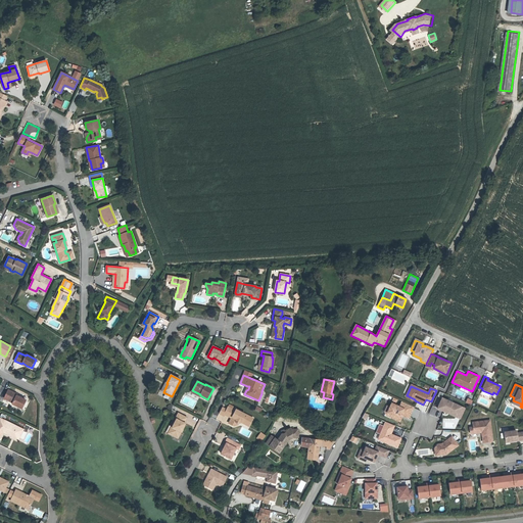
[(21,409),(26,400),(16,395),(16,394),(8,390),(4,398),(12,402),(12,403),(21,409)]
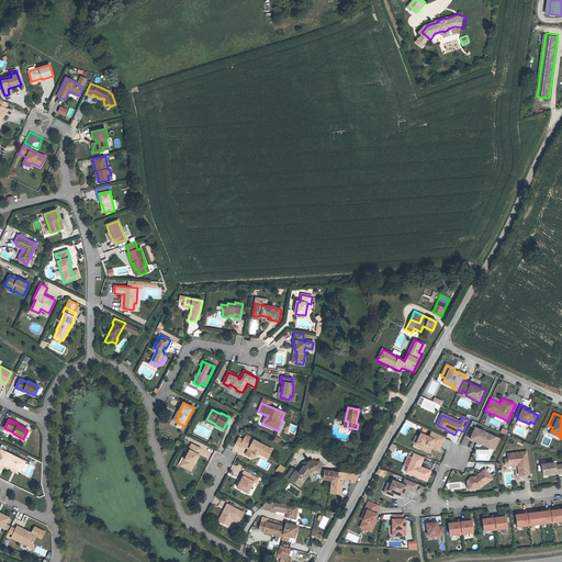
[(482,442),(491,447),(495,437),(475,428),(470,439),(481,444),(482,442)]
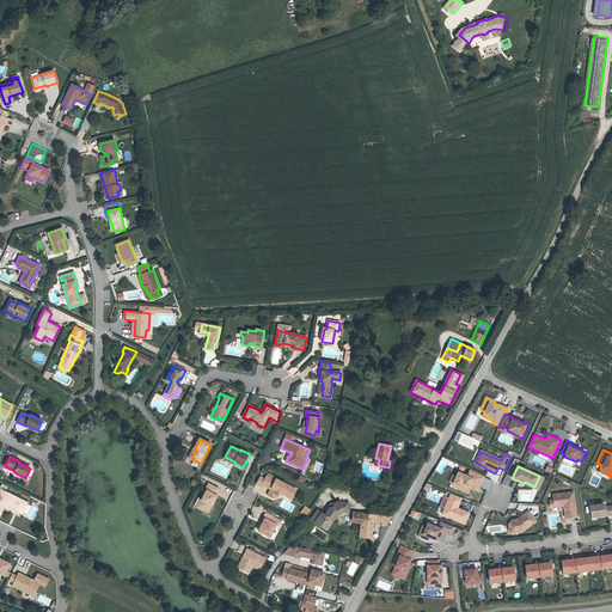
[(485,478),(470,471),(467,477),(458,473),(457,478),(453,484),(460,488),(459,490),(467,495),(470,489),(469,489),(470,487),(471,488),(479,491),(485,478)]
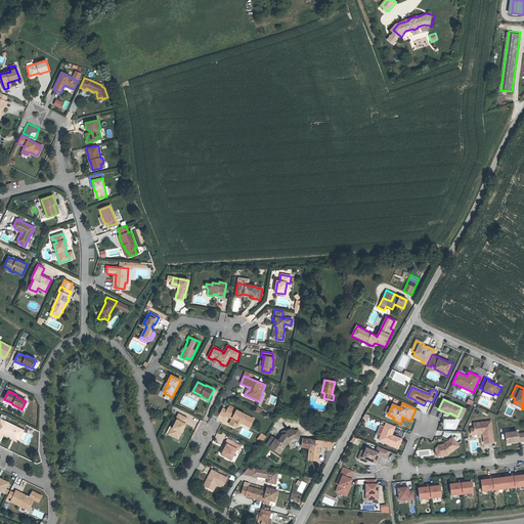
[(235,411),(228,407),(227,409),(224,415),(230,418),(231,416),(232,417),(231,419),(229,424),(233,427),(237,426),(237,424),(242,423),(246,425),(247,422),(251,424),(253,419),(236,410),(235,411)]
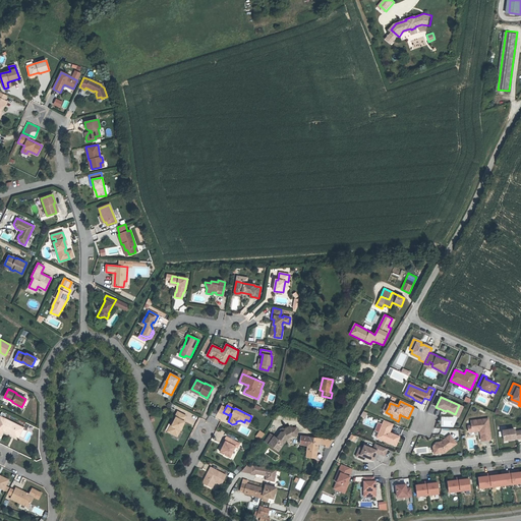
[(447,410),(446,411),(458,417),(463,407),(459,405),(455,414),(447,410)]
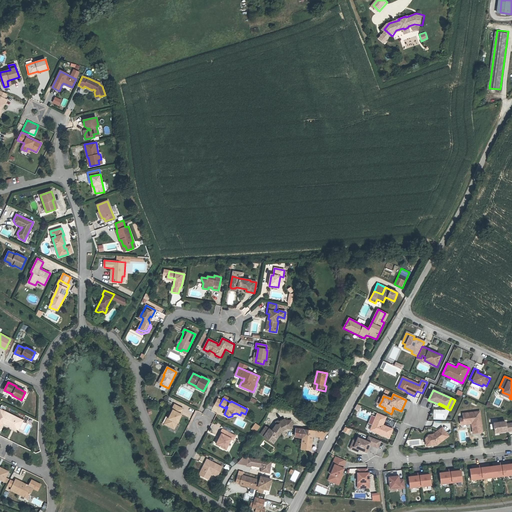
[(378,408),(384,410),(385,408),(379,405),(382,400),(379,399),(376,404),(378,408)]
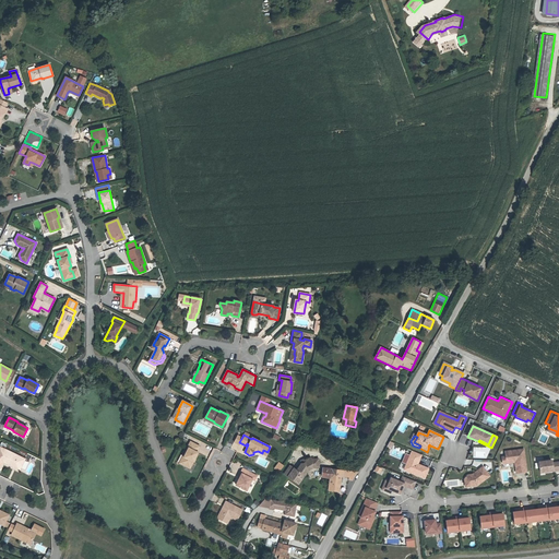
[(185,459),(181,464),(190,468),(198,453),(197,452),(200,447),(190,442),(188,448),(189,448),(187,452),(185,456),(185,459)]
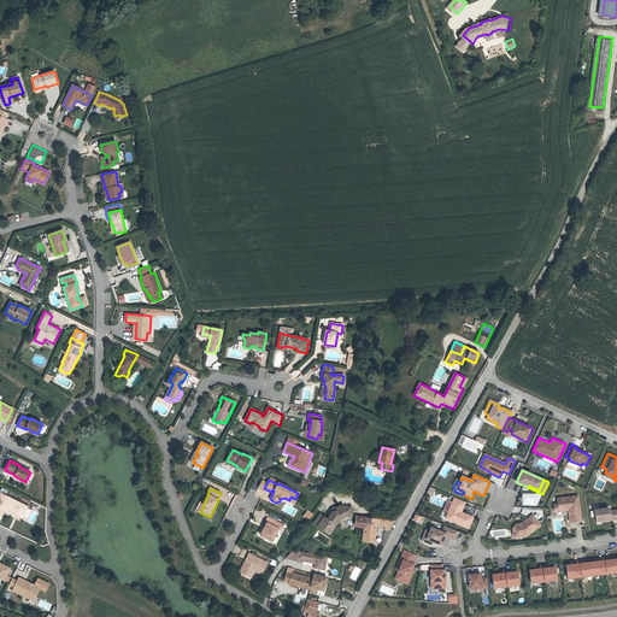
[(583,521),(580,494),(557,498),(557,504),(553,504),(554,512),(568,511),(569,523),(583,521)]
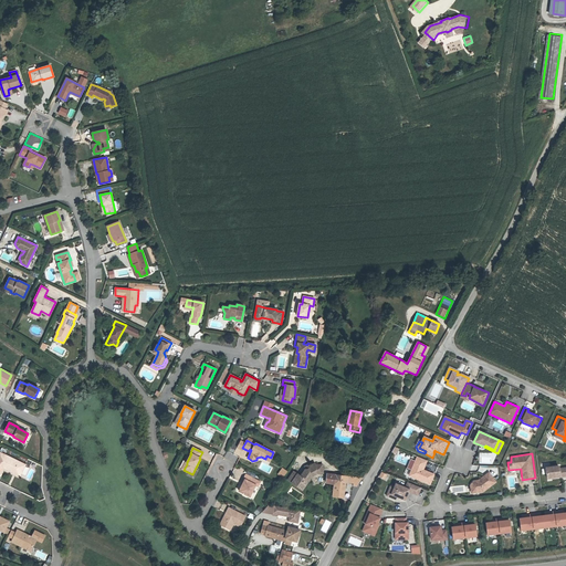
[(6,456),(0,465),(13,473),(14,472),(20,474),(25,464),(6,456)]
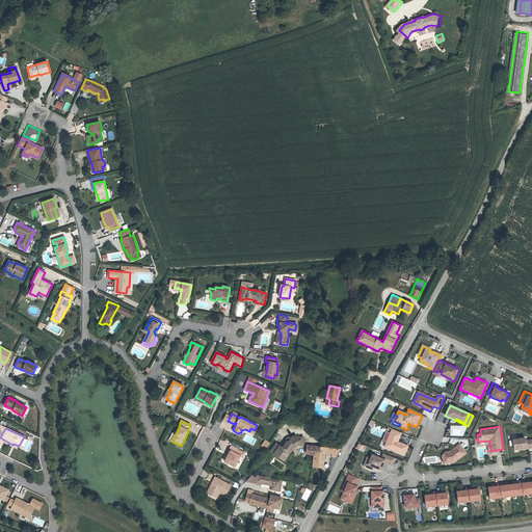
[(401,433),(393,430),(384,448),(404,456),(407,447),(398,443),(401,433)]
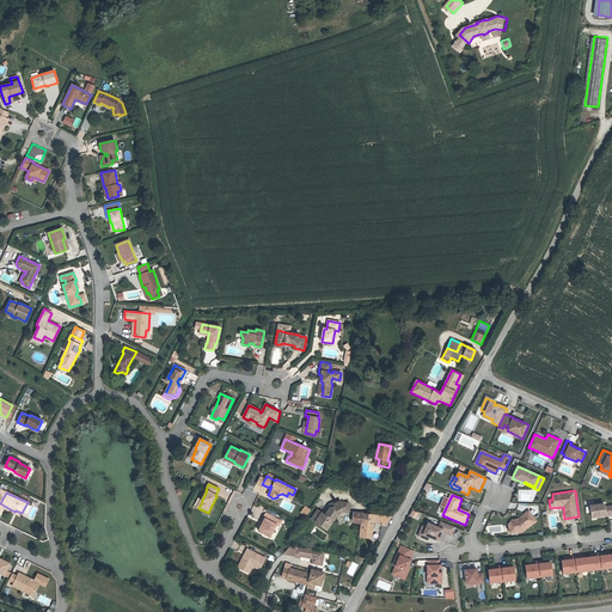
[(318,509),(311,519),(326,530),(334,521),(337,516),(336,515),(342,513),(349,512),(348,502),(341,503),(340,501),(334,505),(335,506),(332,507),(330,507),(325,515),(318,509)]
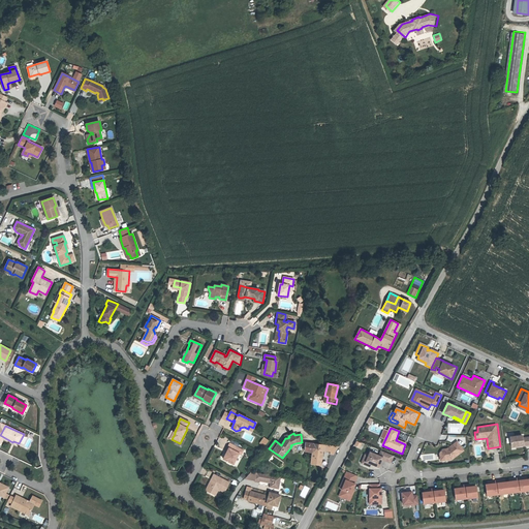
[(510,437),(511,447),(523,445),(523,446),(528,445),(528,437),(523,438),(522,436),(510,437)]
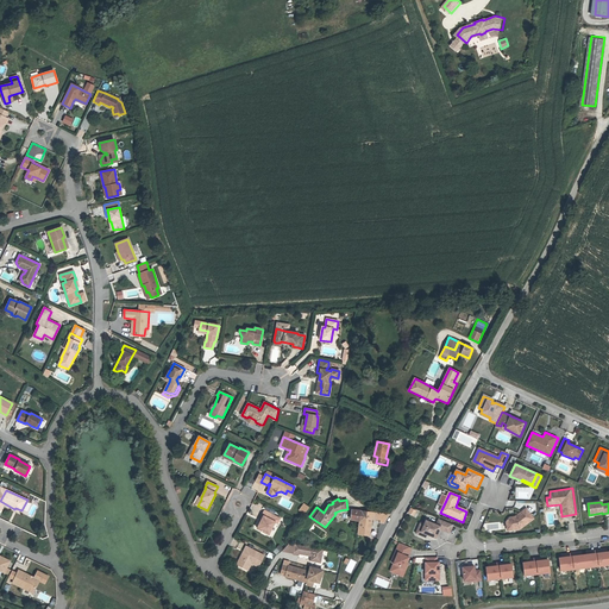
[(305,514),(309,507),(303,503),(299,509),(305,514)]
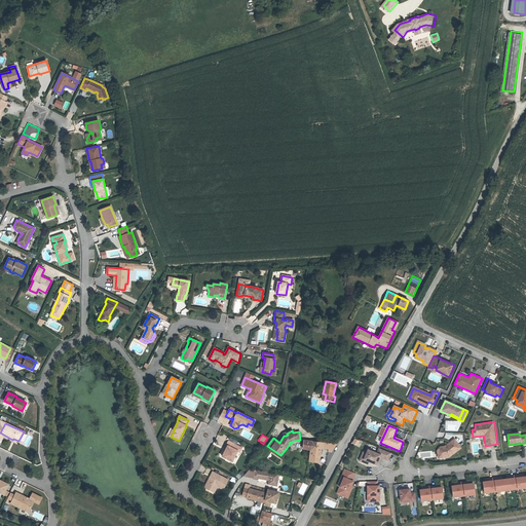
[(303,448),(310,450),(312,441),(304,440),(303,448)]
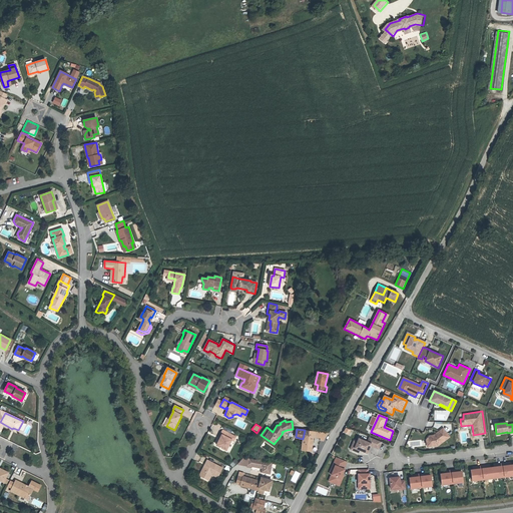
[(443,429),(434,436),(429,437),(427,440),(427,447),(438,446),(449,437),(443,429)]
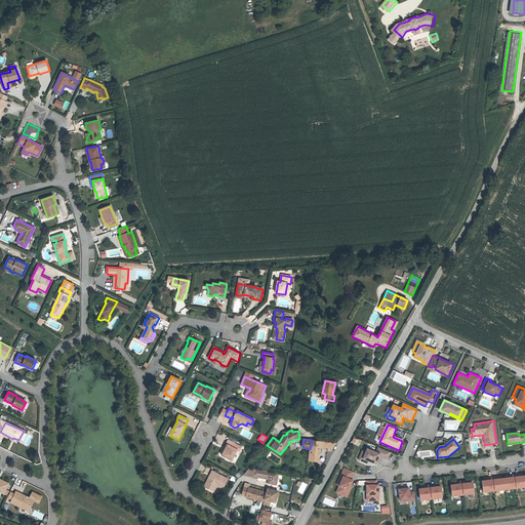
[(232,460),(237,450),(239,451),(241,447),(228,440),(226,444),(227,445),(225,450),(221,455),(232,460)]
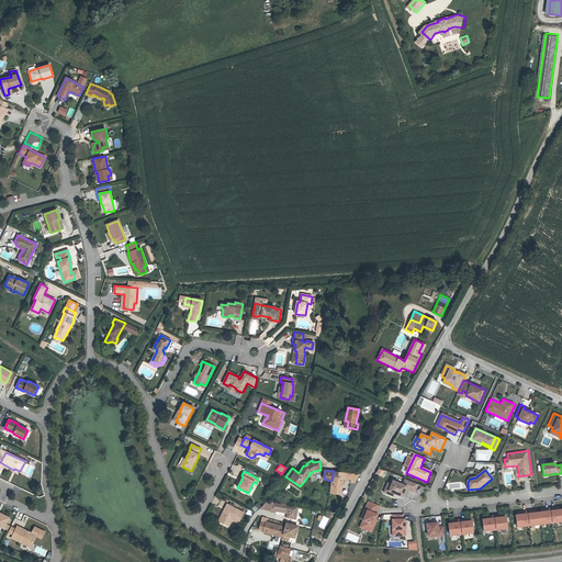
[(355,483),(359,475),(334,471),(332,481),(330,493),(340,494),(343,479),(351,480),(350,482),(355,483)]
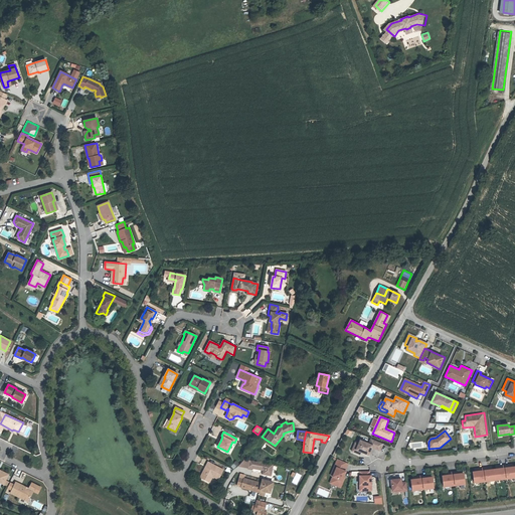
[(361,453),(369,456),(372,448),(380,452),(383,445),(371,440),(369,445),(360,442),(358,446),(355,444),(353,450),(361,453)]
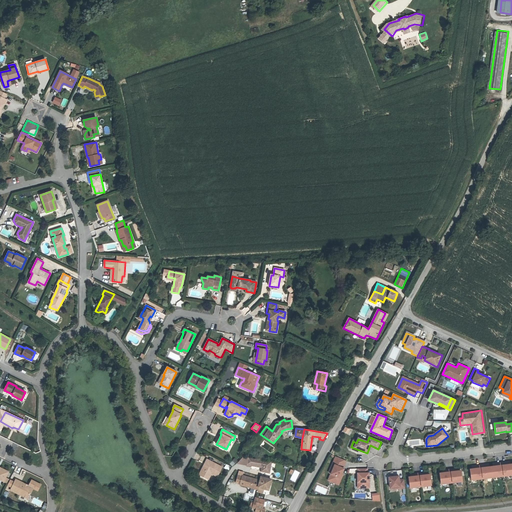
[(269,473),(271,462),(248,457),(246,466),(250,467),(251,466),(261,468),(263,468),(262,471),(269,473)]
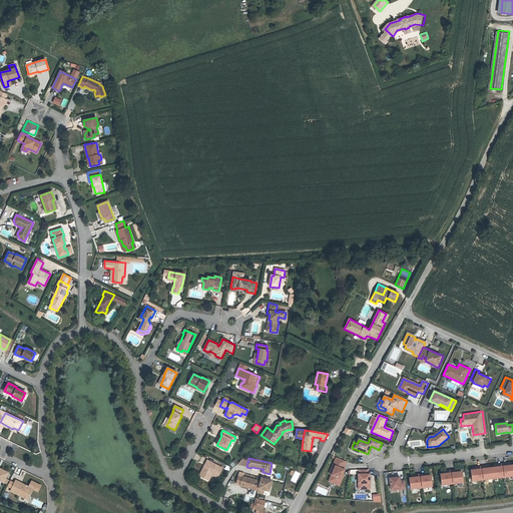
[(347,462),(337,458),(333,470),(335,471),(333,475),(330,482),(340,486),(343,480),(342,479),(343,475),(346,470),(344,470),(347,462)]
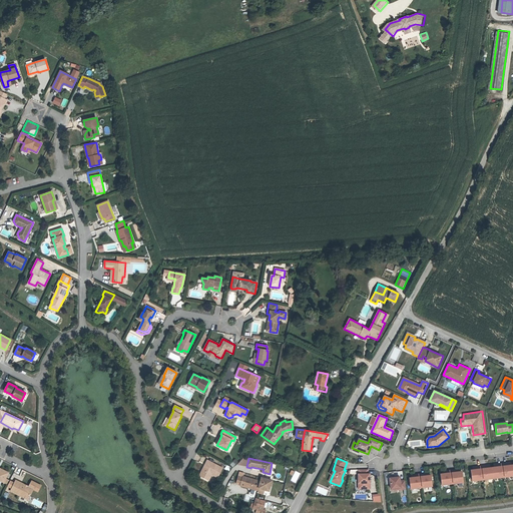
[(217,477),(222,468),(207,460),(199,475),(204,478),(205,476),(209,478),(211,474),(217,477)]
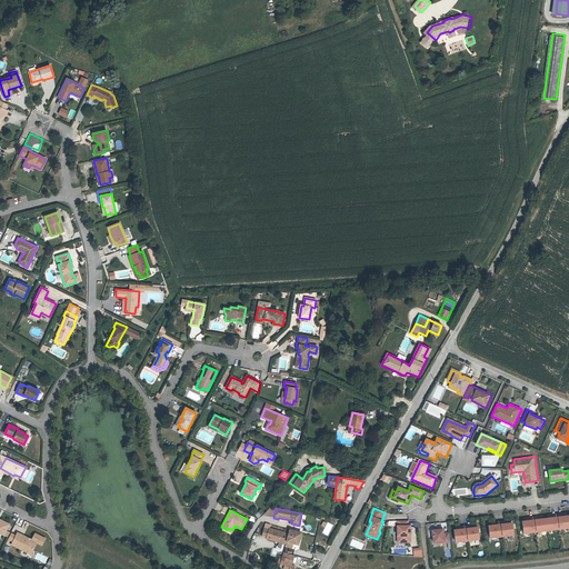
[(525,521),(522,521),(523,532),(568,527),(568,515),(566,516),(562,516),(561,513),(551,515),(551,518),(548,518),(542,519),(539,519),(539,517),(528,518),(528,520),(525,521)]
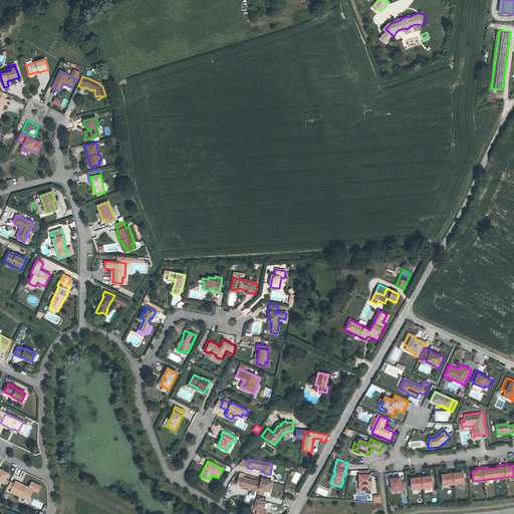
[(0,481),(4,483),(8,474),(1,470),(0,472),(0,471),(0,481)]
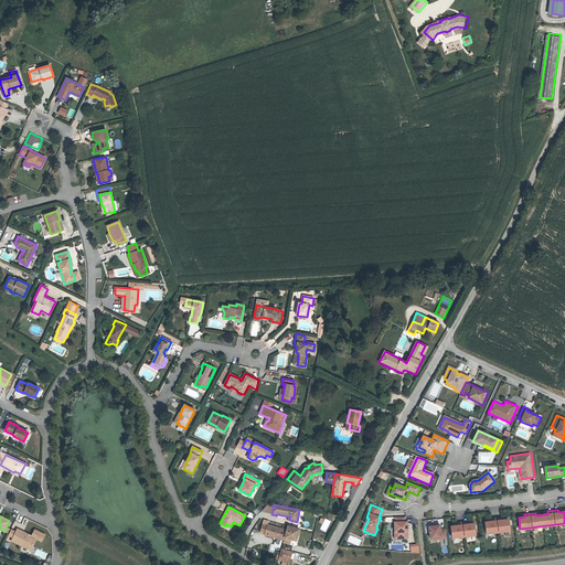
[(395,518),(396,539),(407,539),(407,523),(406,523),(406,518),(395,518)]
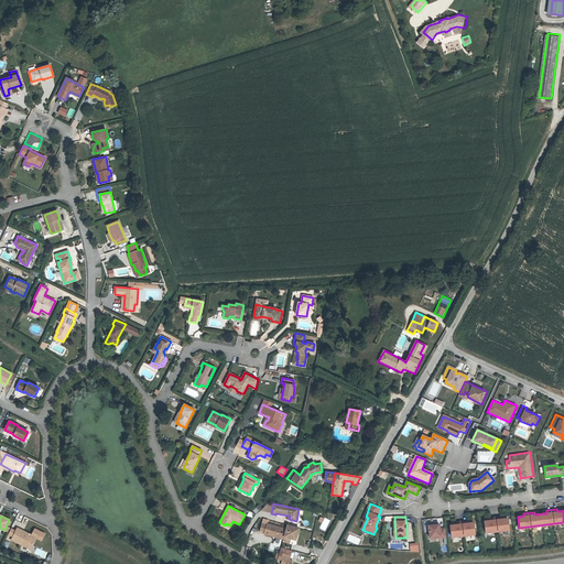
[(487,521),(485,521),(486,533),(509,530),(507,519),(501,519),(501,517),(490,518),(490,521),(487,521)]
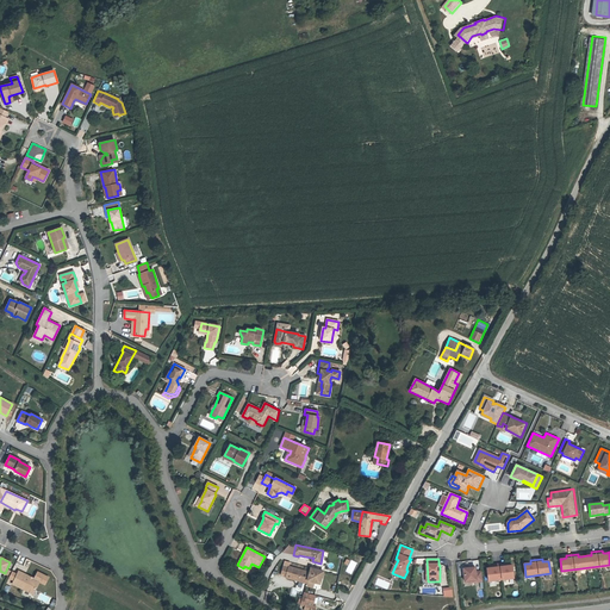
[(490,568),(487,568),(489,582),(514,578),(512,566),(509,566),(505,566),(505,564),(493,565),(495,568),(490,568)]
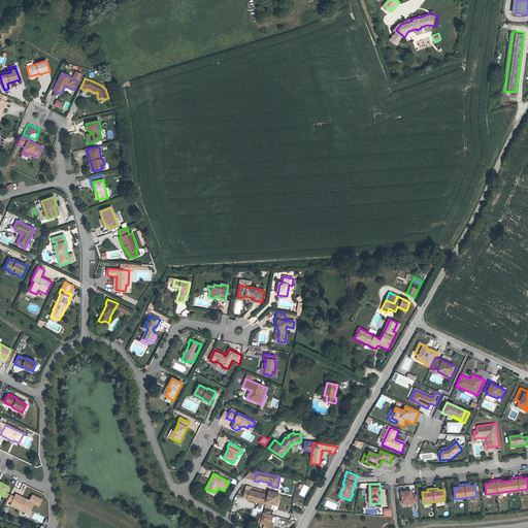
[(248,499),(265,504),(266,502),(268,494),(265,494),(265,495),(250,491),(248,499)]
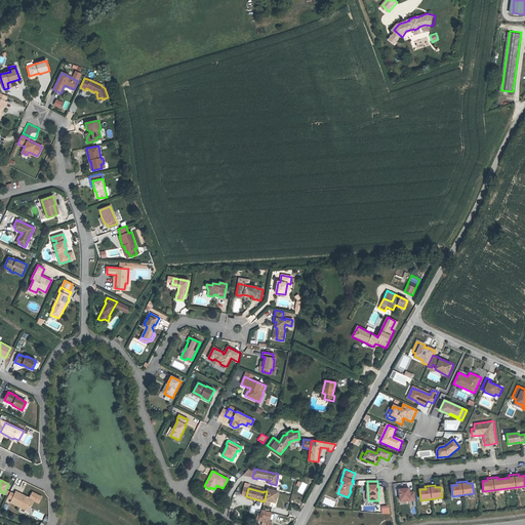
[(415,500),(414,492),(409,492),(409,488),(399,489),(401,500),(404,500),(410,499),(410,500),(415,500)]
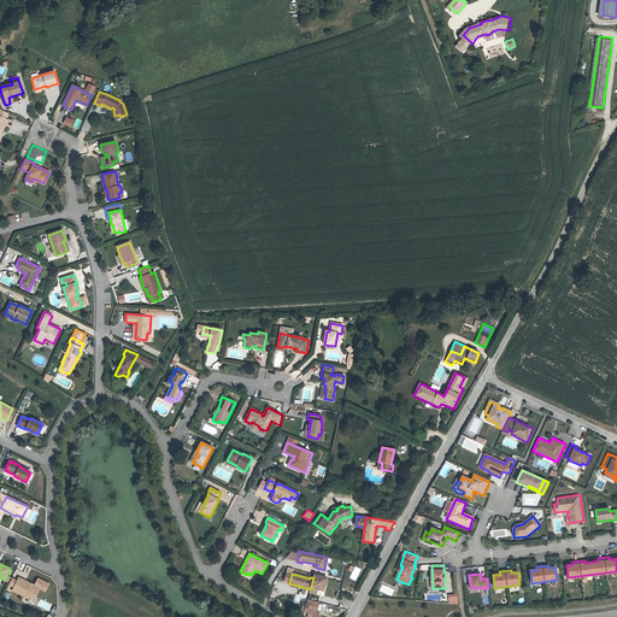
[(313,577),(311,587),(312,587),(318,589),(323,591),(327,577),(315,575),(313,577)]
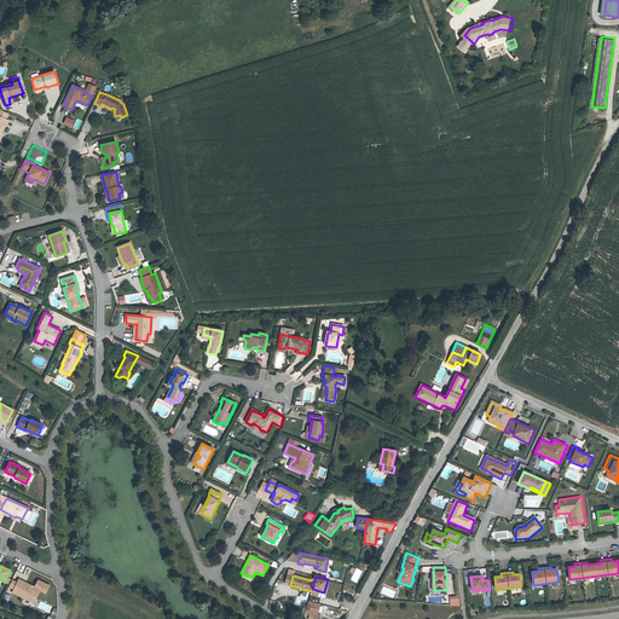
[(34,602),(40,590),(34,588),(33,589),(28,586),(29,584),(19,580),(12,593),(34,602)]
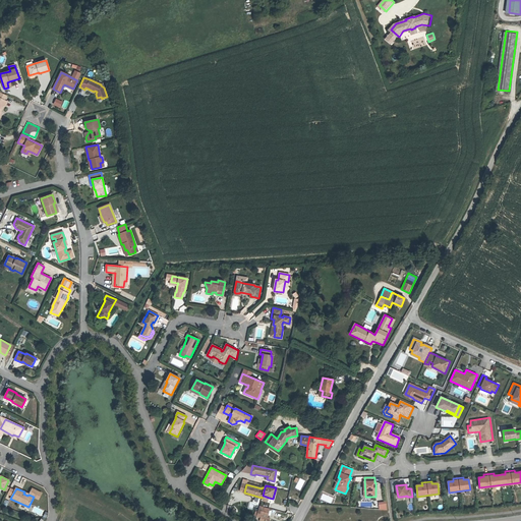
[(256,515),(261,516),(268,517),(269,509),(259,507),(256,515)]
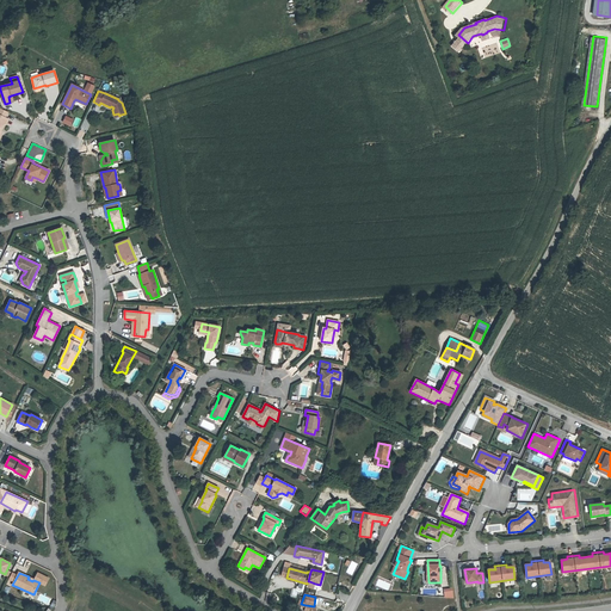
All buildings are outlined.
